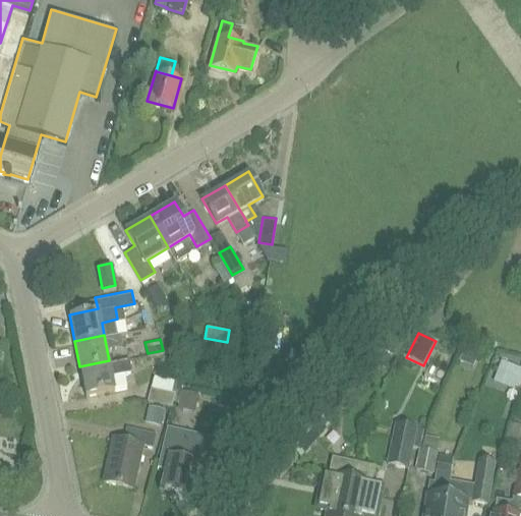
[(128,357),(109,360),(79,366),(85,393),(115,387),(112,374),(131,369),(128,357)]
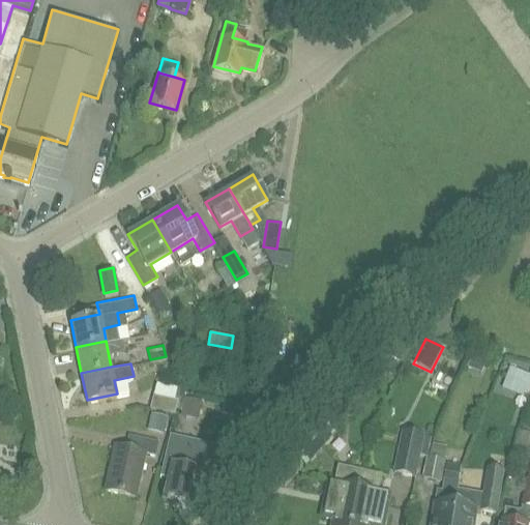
[(529,379),(529,371),(509,363),(505,373),(529,382),(529,379)]
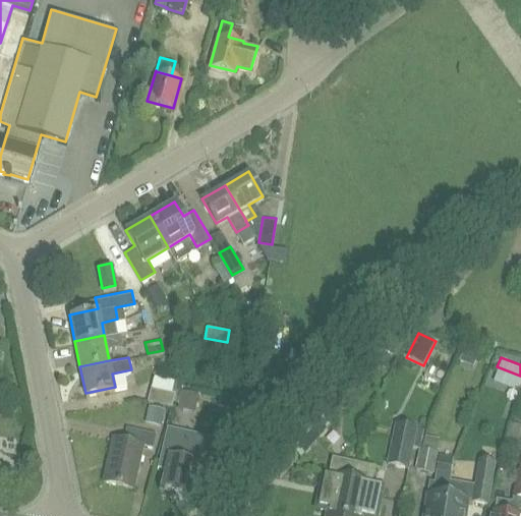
[(174,391),(151,386),(148,399),(171,404),(174,391)]
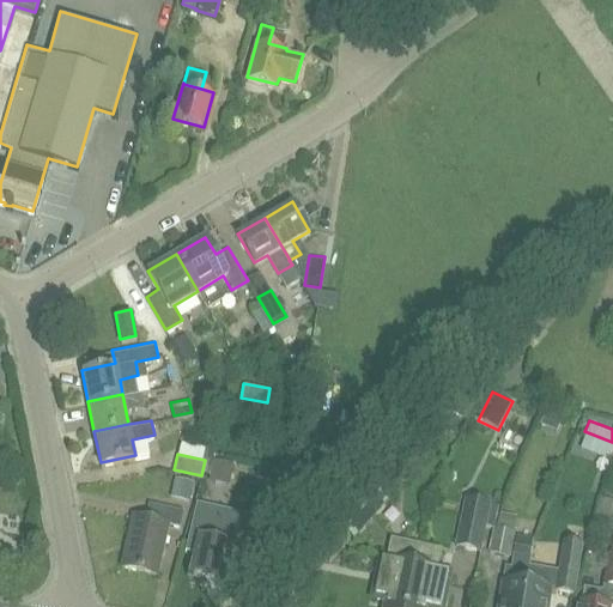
[(229,480),(234,459),(212,455),(207,475),(229,480)]
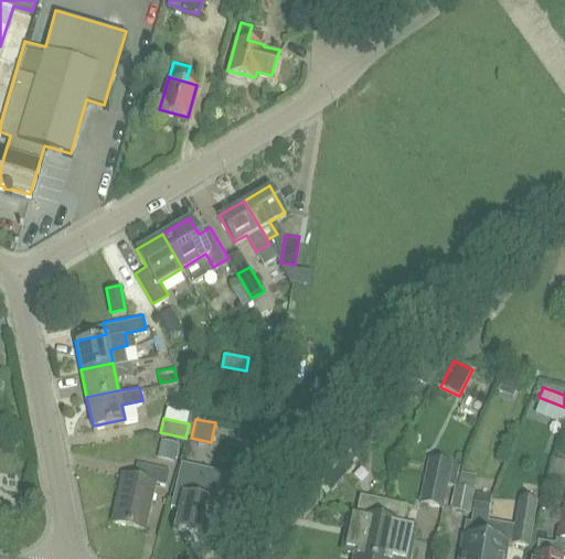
[(308,480),(324,493),(353,458),(338,444),(308,480)]
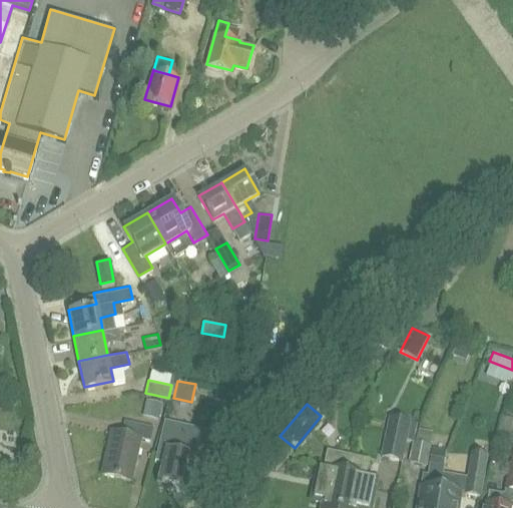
[(381,453),(401,457),(409,417),(389,413),(383,439),(381,453)]
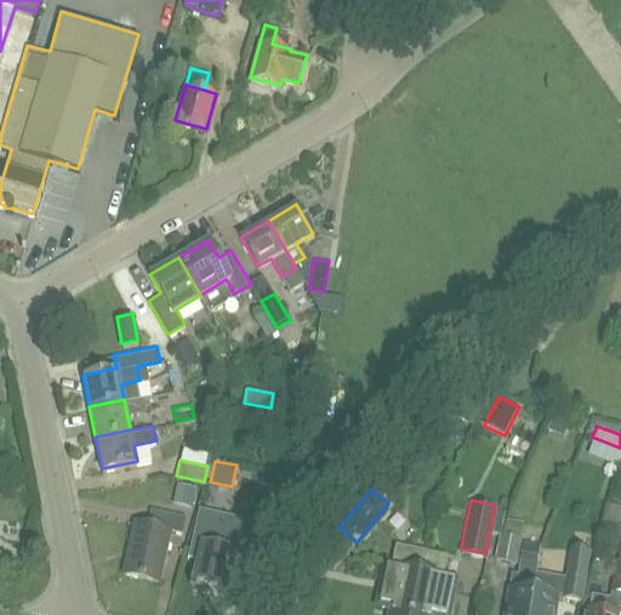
[(159,578),(170,528),(182,530),(184,514),(151,507),(147,522),(134,518),(121,570),(159,578)]
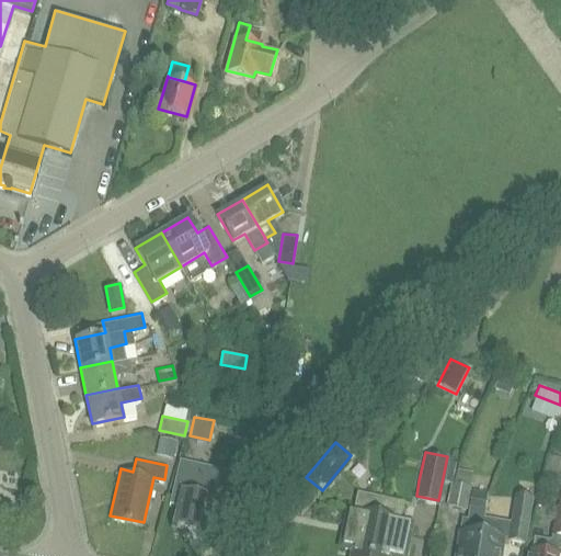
[(209,499),(222,502),(229,478),(213,474),(214,467),(178,460),(169,501),(179,503),(173,523),(202,530),(209,499)]
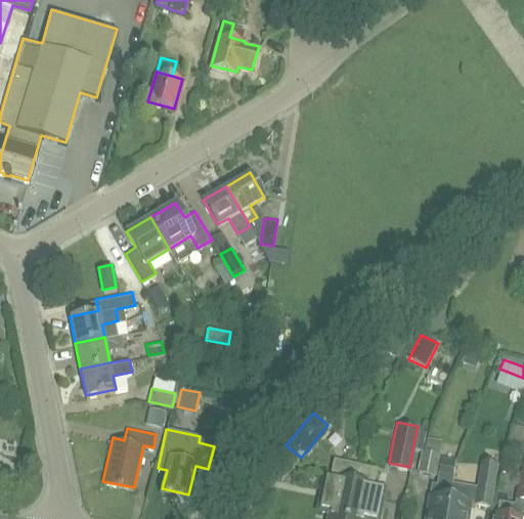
[(418,469),(435,473),(439,451),(422,448),(418,469)]
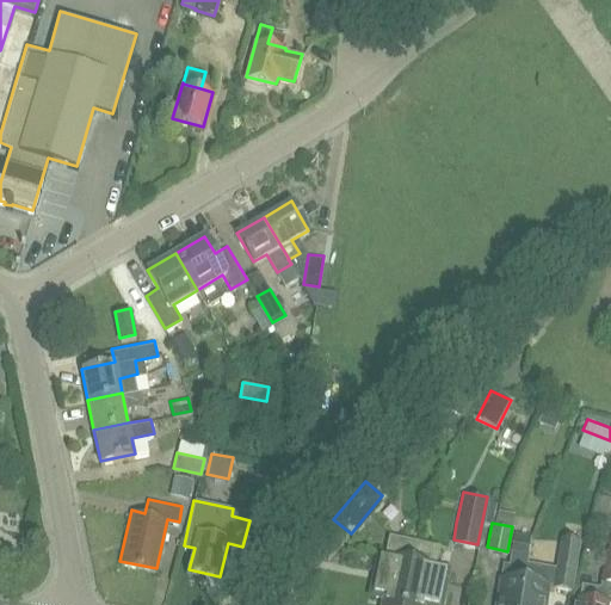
[(380,604),(403,604),(413,557),(418,537),(388,531),(384,551),(380,551),(371,592),(383,594),(380,604)]
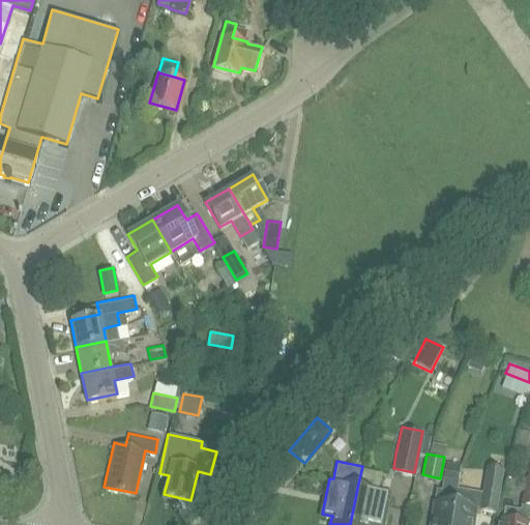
[(443,478),(458,480),(460,464),(461,463),(446,461),(443,478)]
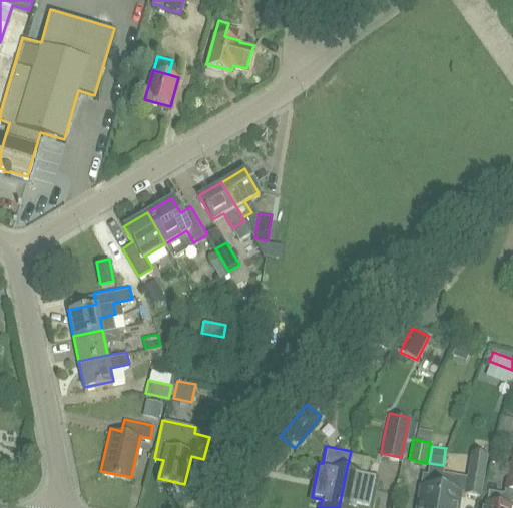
[(512,487),(512,448),(504,485),(512,487)]
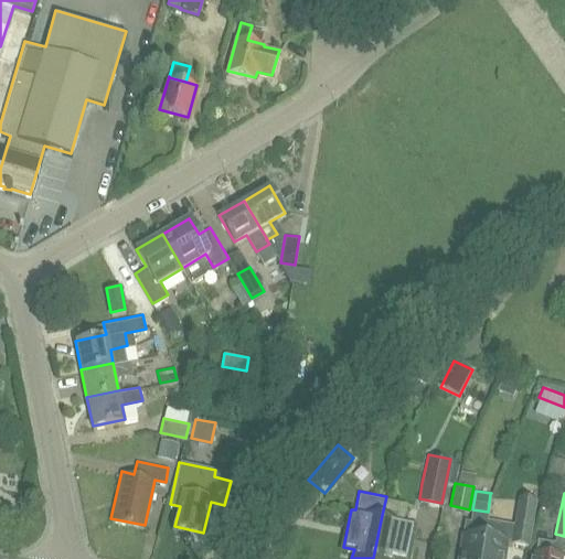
[(519,494),(514,522),(511,539),(529,543),(536,497),(519,494)]
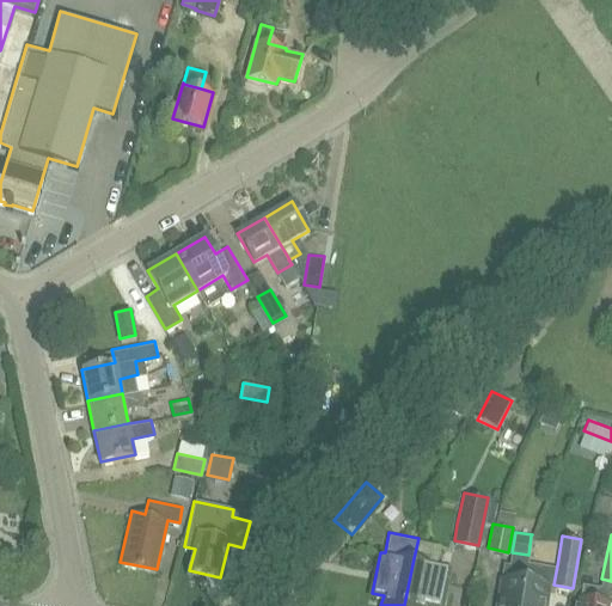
[(434,563),(414,558),(404,605),(424,605),(426,604),(436,605),(440,605),(447,571),(433,568),(434,563)]
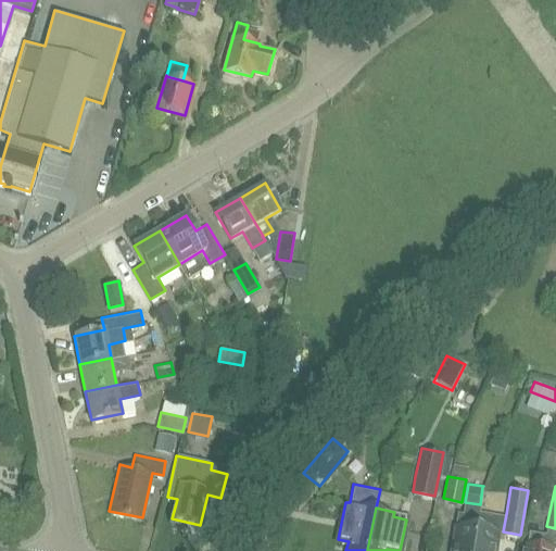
[(479,510),(478,515),(475,536),(471,550),(495,550),(500,531),(491,530),(494,512),(479,510)]
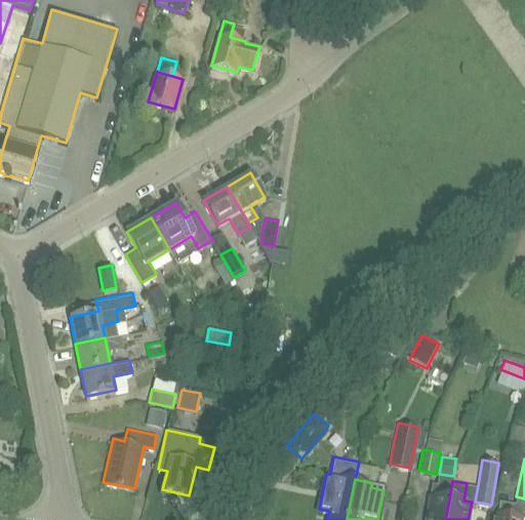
[(430,494),(425,519),(445,519),(448,506),(451,486),(432,483),(430,494)]
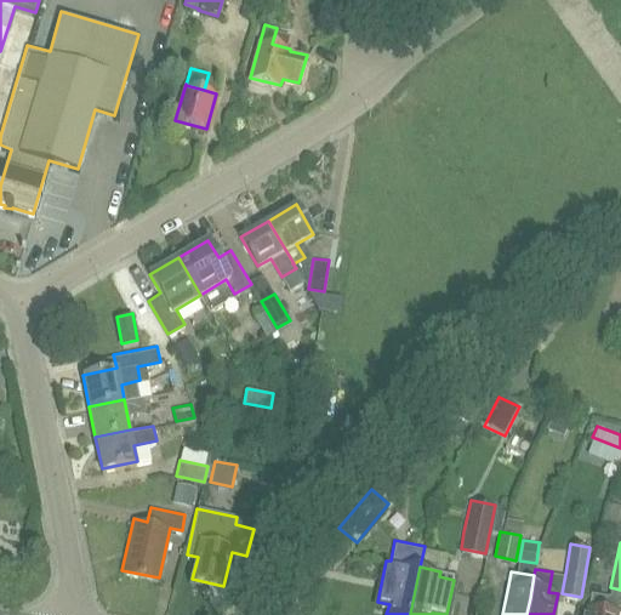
[(616,614),(617,610),(588,604),(586,614),(584,614),(582,614),(616,614)]
